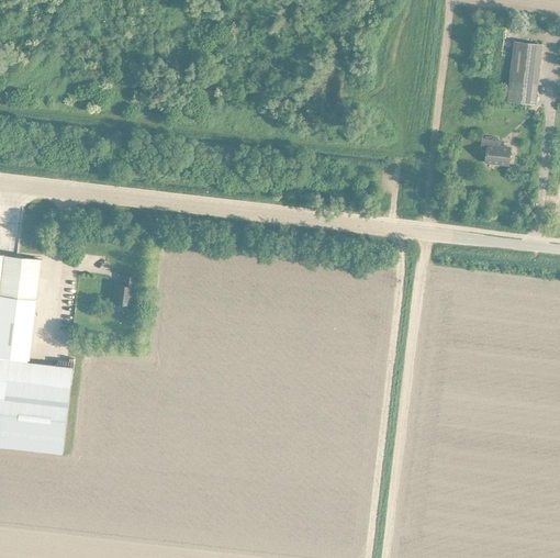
[(506,101),(534,104),(540,45),(513,42),(506,101)]
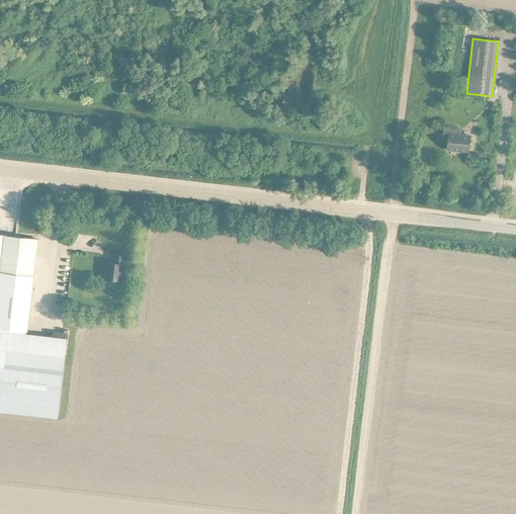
[(471,145),(468,139),(469,137),(455,135),(456,129),(442,127),(441,137),(447,138),(446,150),(467,153),(467,146),(471,145)]
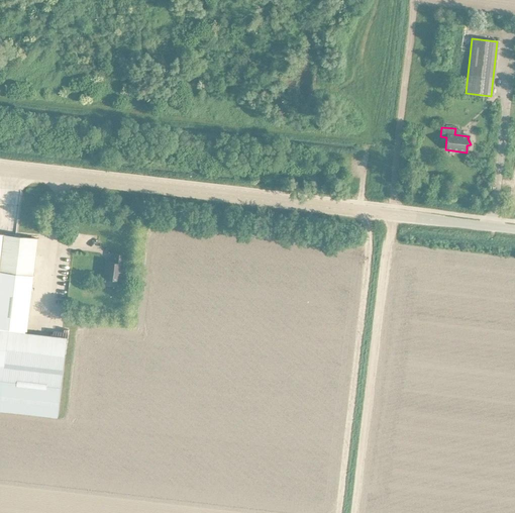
[(0,289),(6,290),(3,313),(28,316),(32,276),(37,239),(0,234),(0,289)]
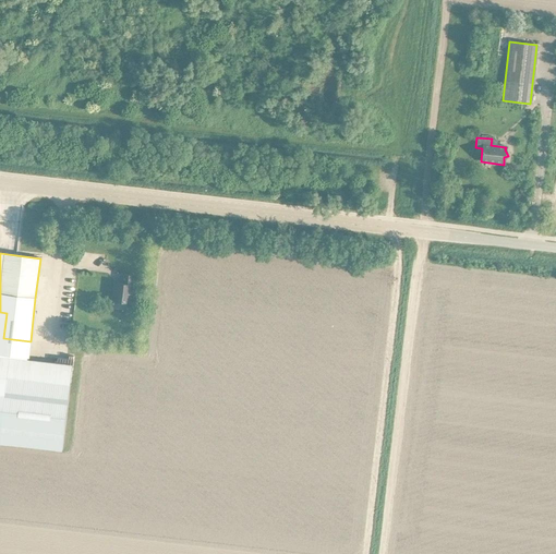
[(111,301),(131,303),(134,277),(122,275),(121,284),(113,284),(111,301)]
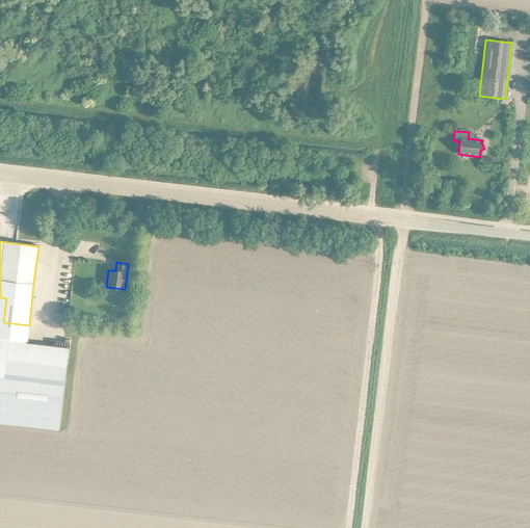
[(0,421),(59,428),(67,366),(6,360),(4,375),(0,374),(0,421)]
